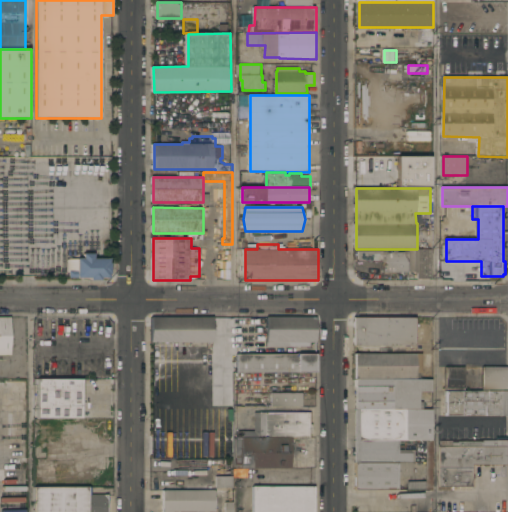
[(385,251),(385,252),(410,252),(410,249),(434,249),(434,279),(419,279),(419,272),(389,272),(389,262),(384,262),(384,261),(359,261),(359,251),(385,251)]
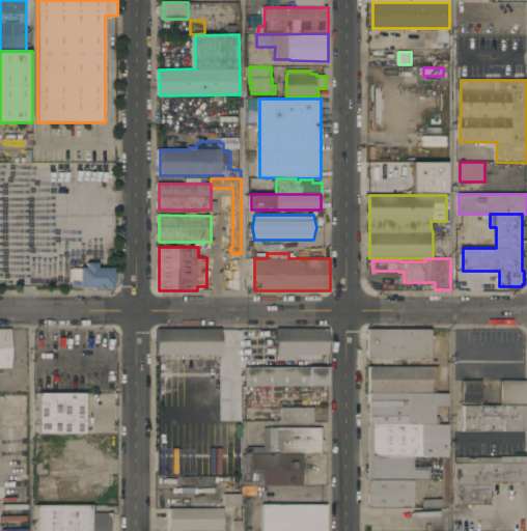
[(115,269),(115,273),(116,273),(116,283),(115,283),(115,288),(107,288),(107,290),(95,290),(95,288),(74,288),(74,282),(72,282),(72,270),(82,270),(82,269),(88,269),(88,263),(99,263),(99,269),(115,269)]
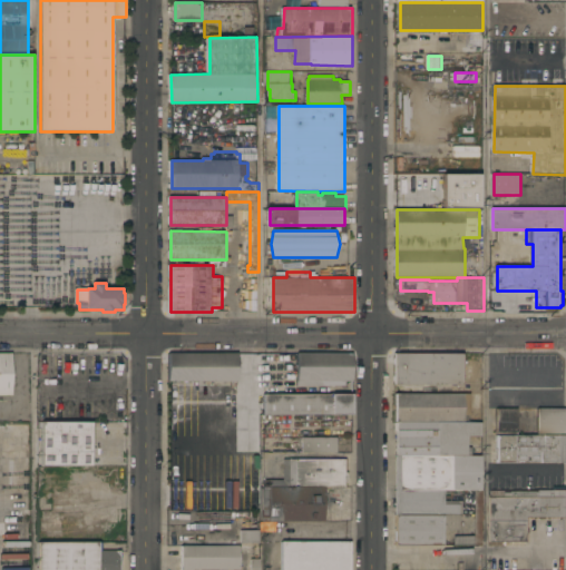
[(0,353),(13,353),(13,395),(0,395),(0,353)]
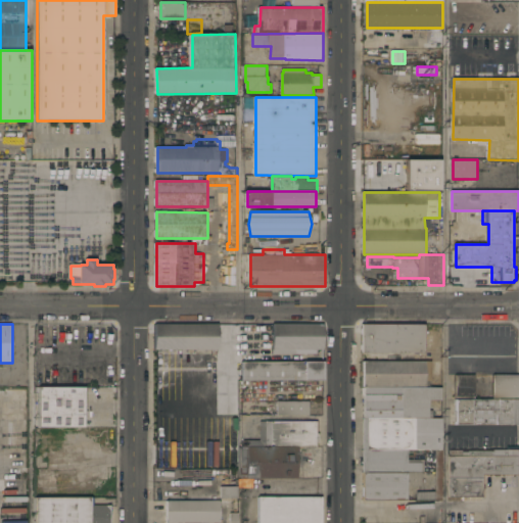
[(220,324),(220,350),(156,350),(156,324),(220,324)]
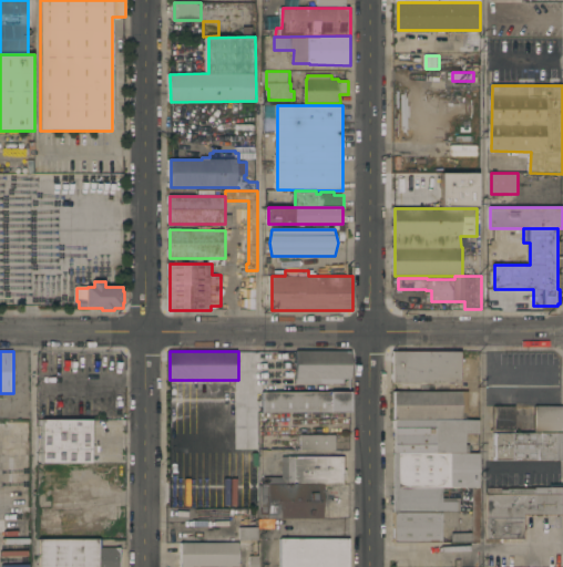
[(352,351),(352,380),(324,379),(324,384),(297,384),(297,351),(352,351)]
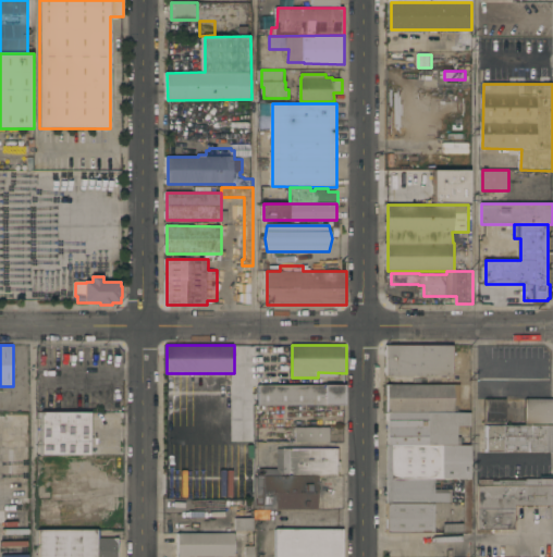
[(454,346),(454,376),(388,376),(388,346),(454,346)]
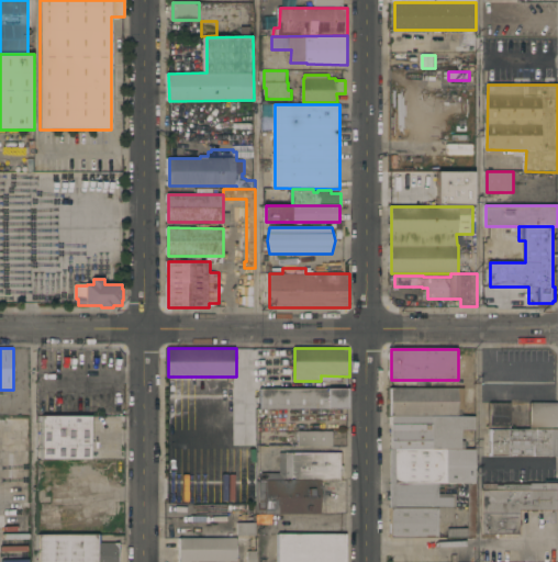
[(391,416),(391,389),(466,388),(466,409),(475,409),(475,417),(391,416)]
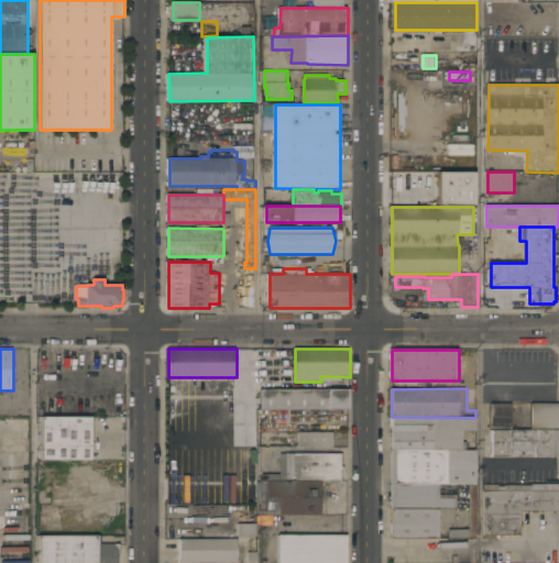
[(350,389),(350,409),(256,409),(256,396),(262,396),(262,389),(350,389)]
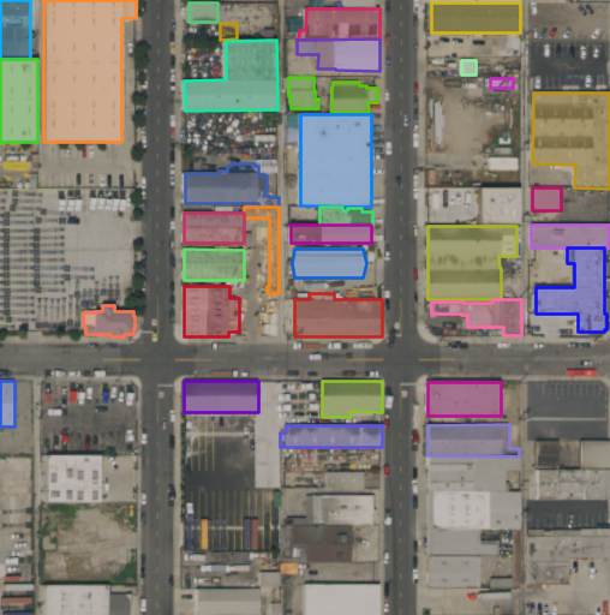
[(537,441),(609,441),(609,471),(537,472),(537,441)]
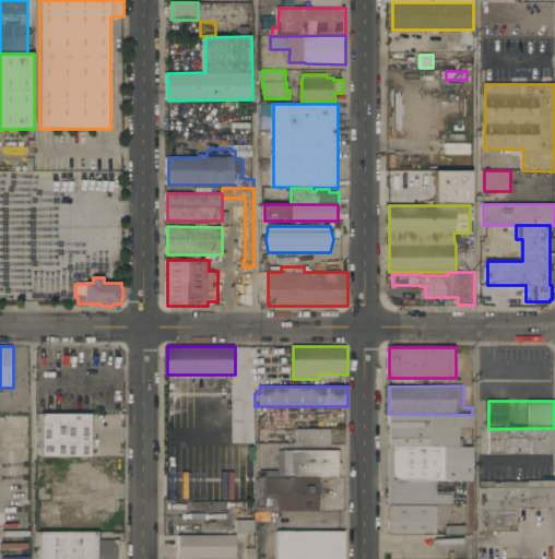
[(43,414),(92,414),(92,458),(72,458),(43,458),(43,414)]
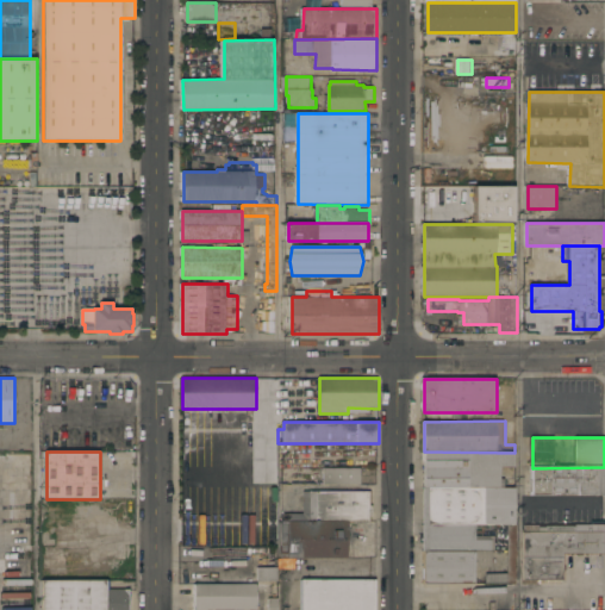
[(516,453),(516,467),(503,467),(503,479),(506,479),(506,489),(425,489),(424,452),(515,453),(516,453)]
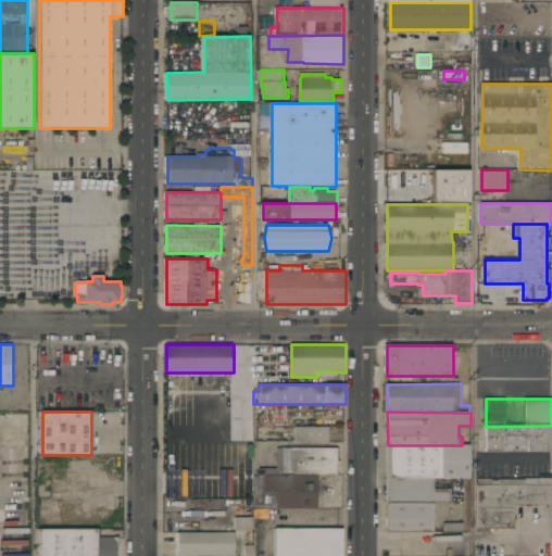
[(254,424),(254,434),(241,434),(241,424),(254,424)]
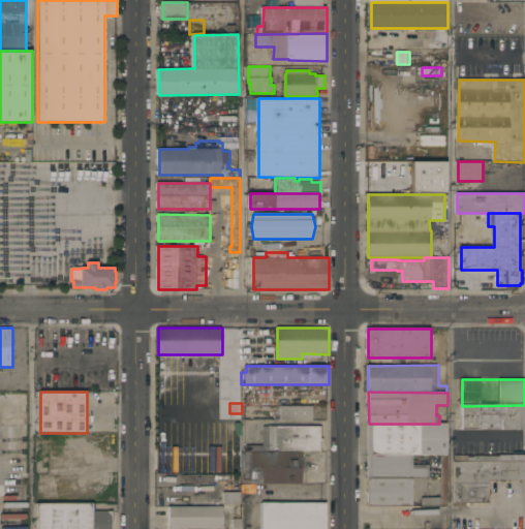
[(524,429),(462,429),(462,406),(524,405),(524,429)]
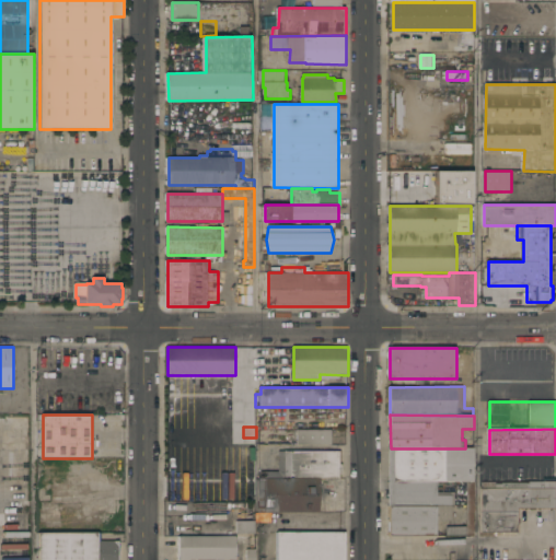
[(333,430),(333,445),(299,445),(299,430),(333,430)]
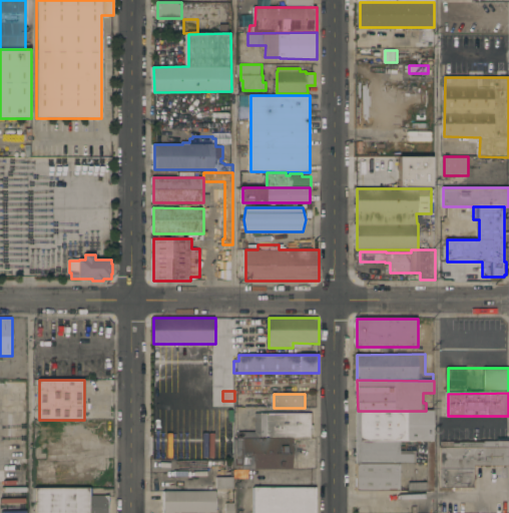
[(435,411),(435,441),(428,441),(402,441),(358,441),(358,411),(426,411),(435,411)]
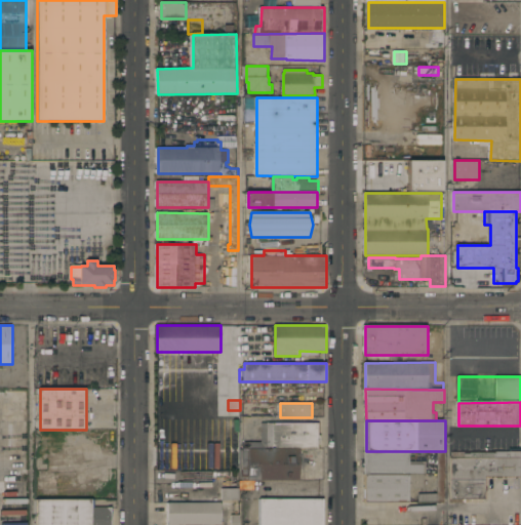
[(245,448),(245,442),(263,442),(263,422),(321,422),(321,448),(301,448),(245,448)]
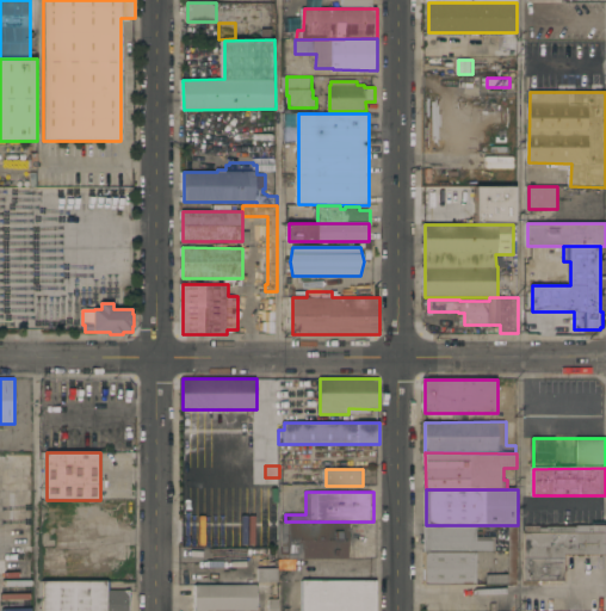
[(79,500),(79,512),(49,512),(49,522),(43,522),(43,500),(47,500),(79,500)]
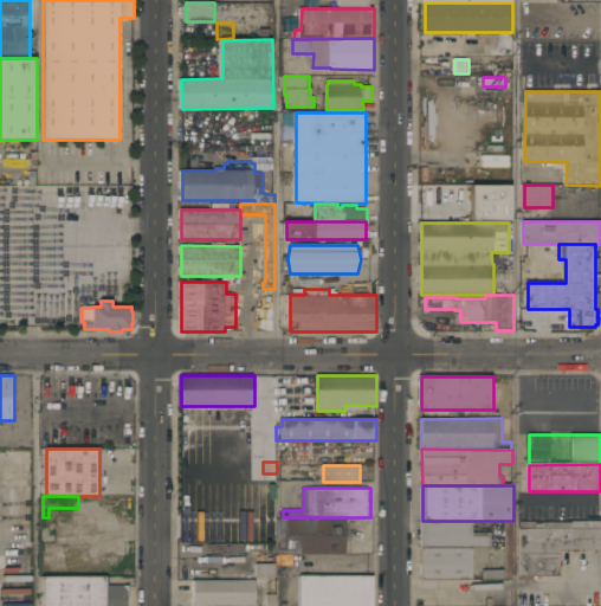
[(347,527),(360,527),(360,546),(347,546),(347,554),(280,554),(280,517),(283,517),(347,517),(347,527)]
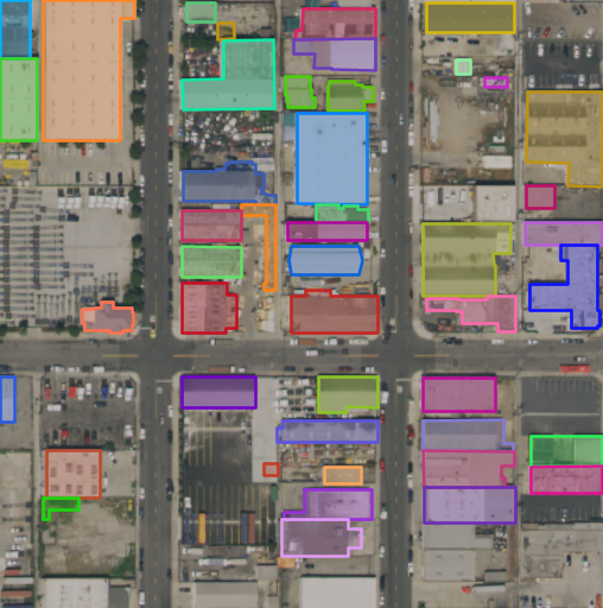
[(591,523),(591,519),(602,519),(602,552),(564,552),(564,564),(565,564),(566,565),(566,568),(565,569),(564,570),(564,580),(522,578),(524,530),(525,530),(525,524),(591,523)]
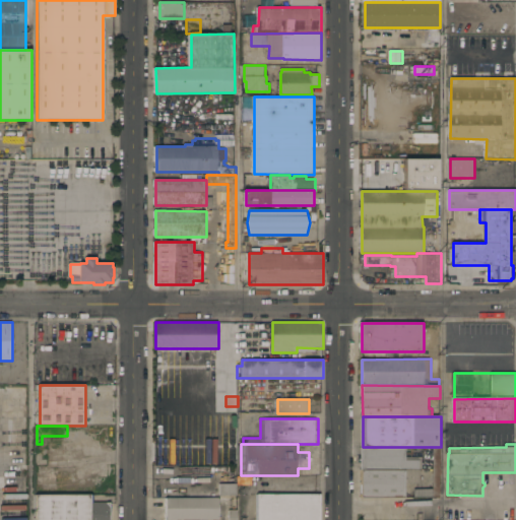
[(407,457),(423,457),(423,470),(421,470),(363,470),(363,447),(407,447),(407,457)]
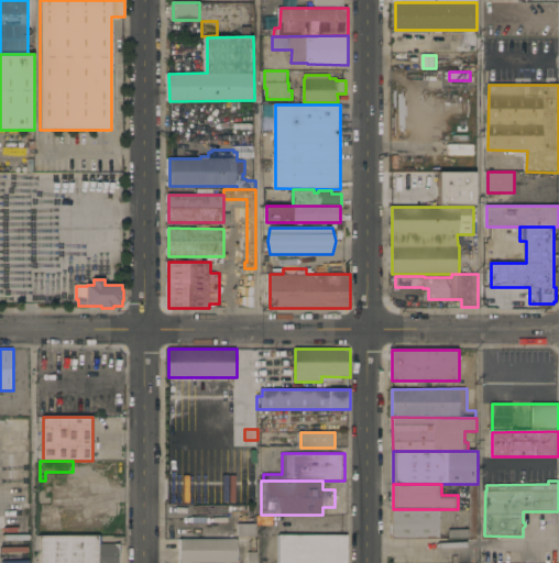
[(478,484),(479,539),(450,539),(450,530),(471,529),(470,484),(478,484)]
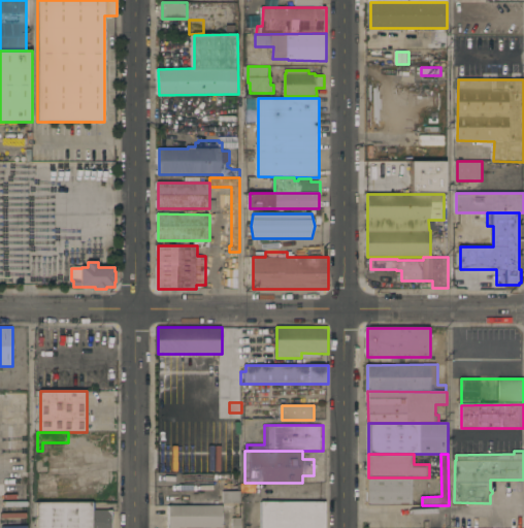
[(6,485),(0,485),(0,470),(31,471),(31,485),(26,485),(27,517),(6,517),(6,485)]
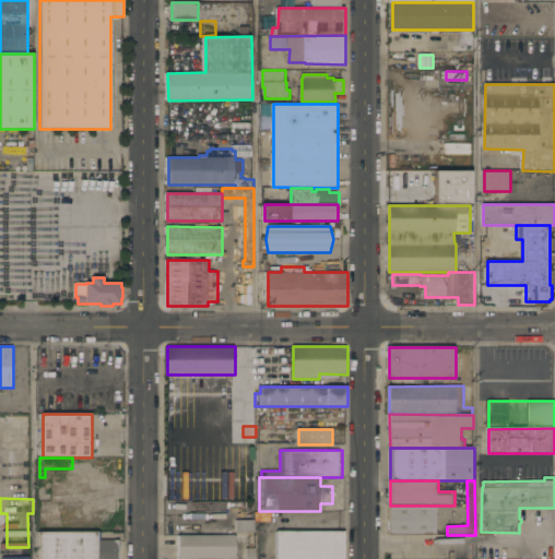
[(452,520),(437,520),(437,534),(390,535),(390,506),(452,506),(452,520)]
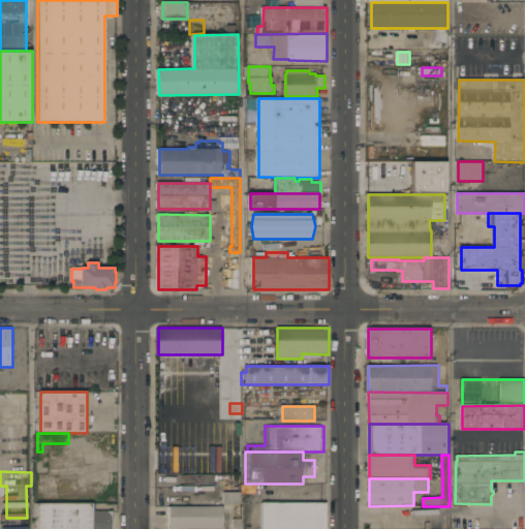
[(242,492),(243,504),(225,504),(224,492),(242,492)]
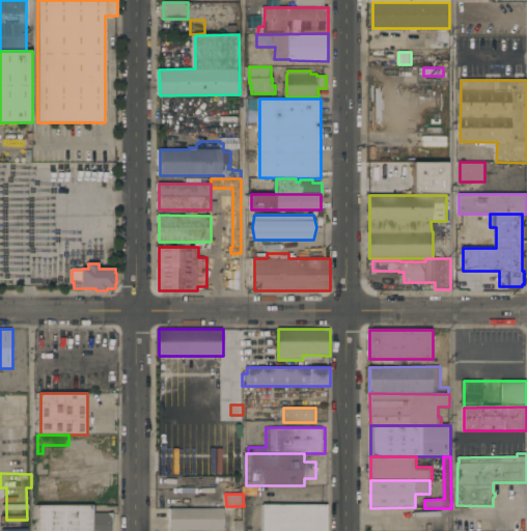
[(96,505),(96,513),(113,513),(113,530),(37,530),(38,505),(96,505)]
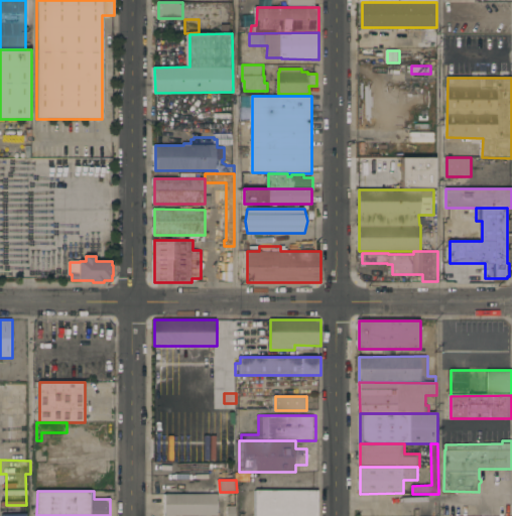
[(318,491),(318,501),(321,501),(321,515),(257,515),(257,491),(318,491)]
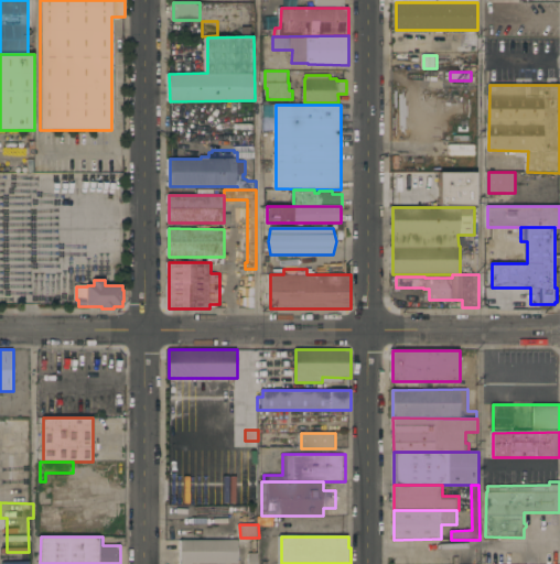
[(239,540),(239,563),(182,563),(182,540),(239,540)]
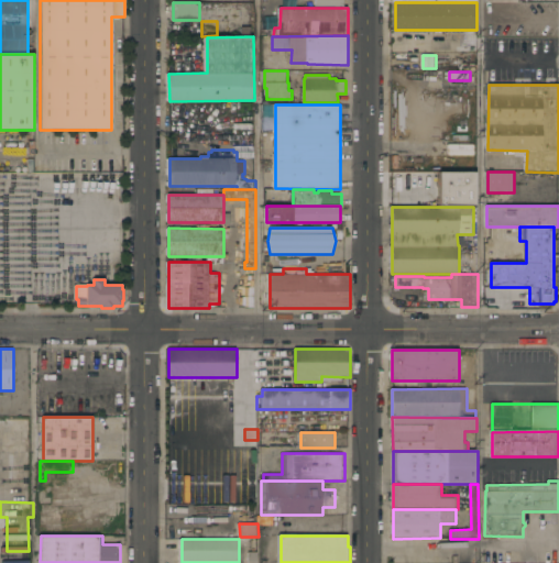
[(260,552),(260,562),(249,562),(249,552),(260,552)]
